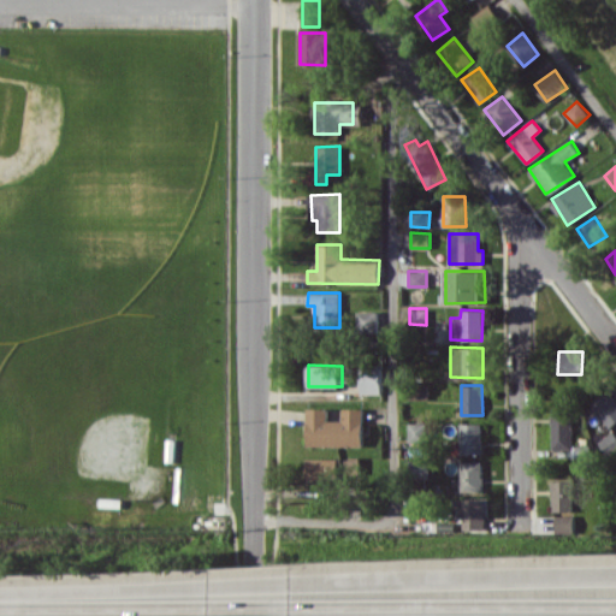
[(593,401),(608,427),(615,422),(615,397),(611,390),(593,401)]
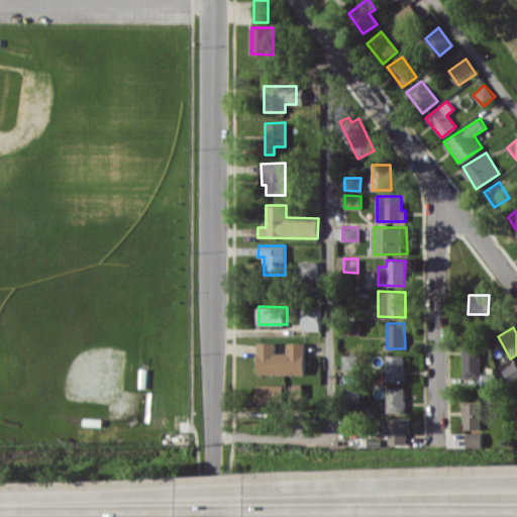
[(305,342),(288,342),(288,352),(276,352),(276,342),(259,342),(259,375),(305,375),(305,342)]
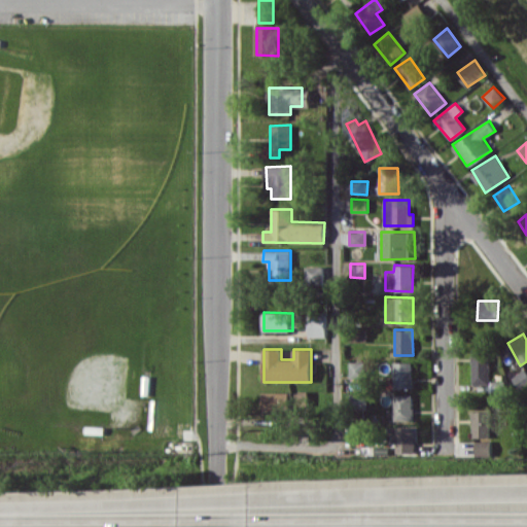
[(471,384),(489,384),(490,350),(471,350),(471,384)]
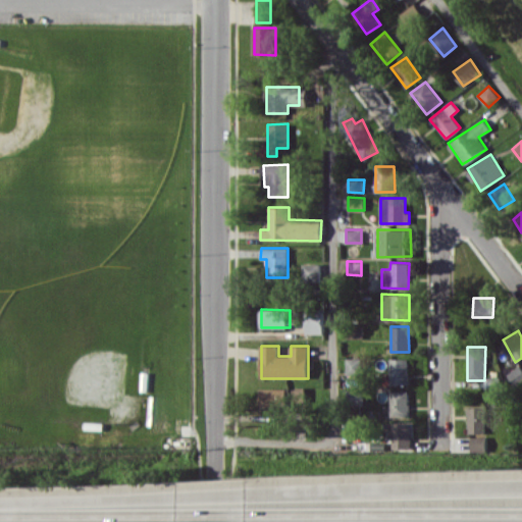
[(360,374),(360,358),(345,358),(345,374),(360,374)]
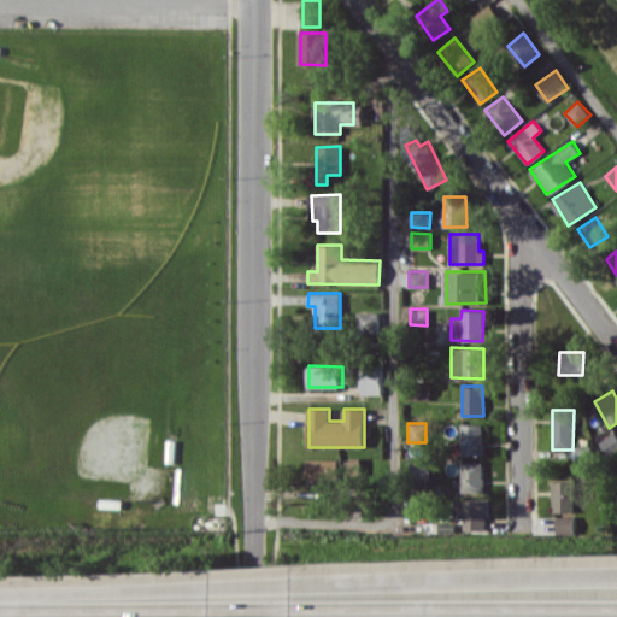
[(481,423),(459,424),(459,454),(482,454),(481,423)]
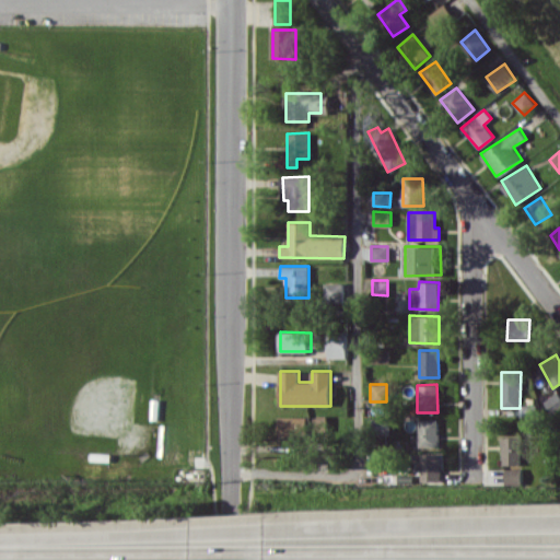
[(279,434),(312,434),(312,427),(327,427),(327,415),(315,416),(279,417),(279,434)]
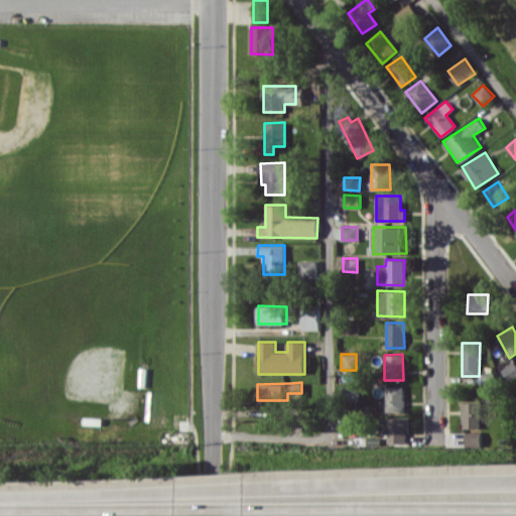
[(358,400),(359,386),(343,385),(342,399),(358,400)]
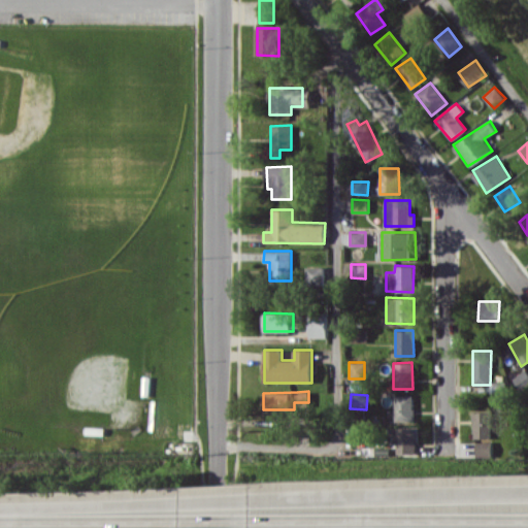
[(411,422),(413,395),(393,394),(393,421),(411,422)]
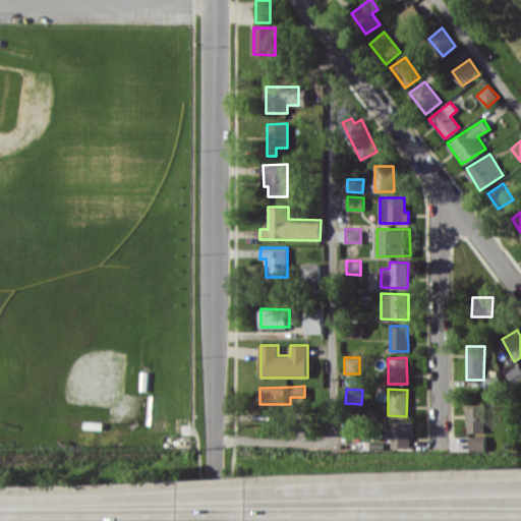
[(466,432),(484,432),(483,406),(466,407),(466,432)]
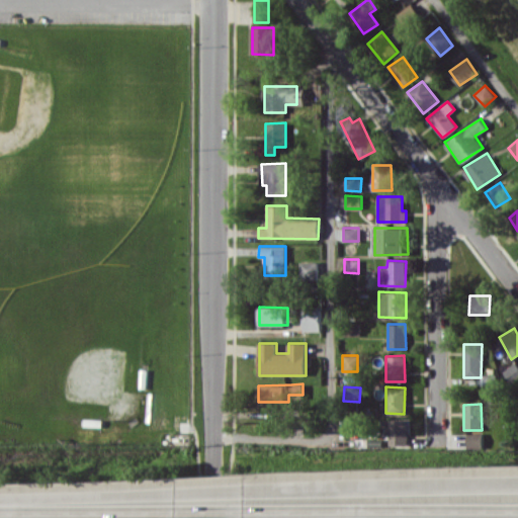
[(405,419),(386,419),(386,444),(405,445),(405,419)]
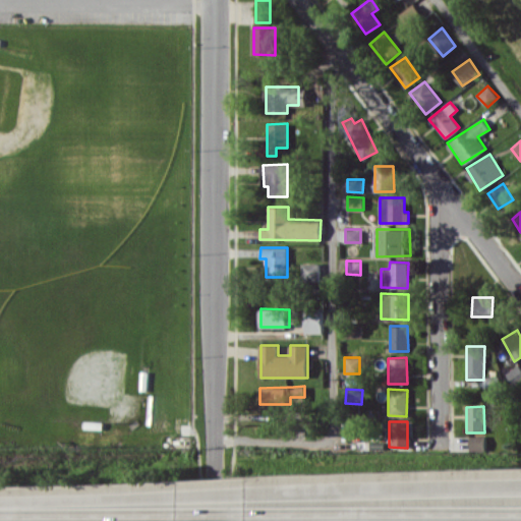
[(485,436),(469,436),(469,450),(485,450),(485,436)]
